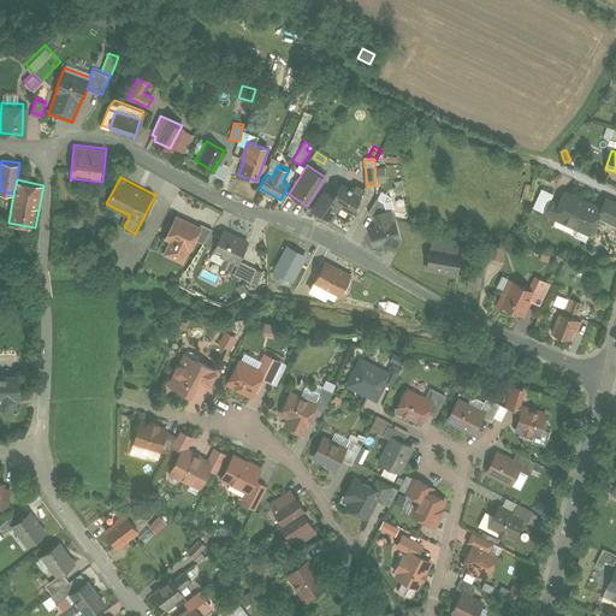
[(404,194),(402,179),(394,181),(396,195),(404,194)]
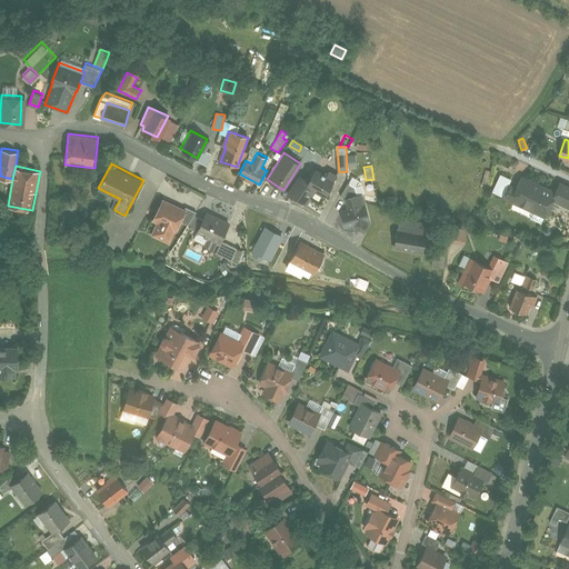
[(313,182),(310,188),(325,198),(333,185),(315,172),(309,180),(313,182)]
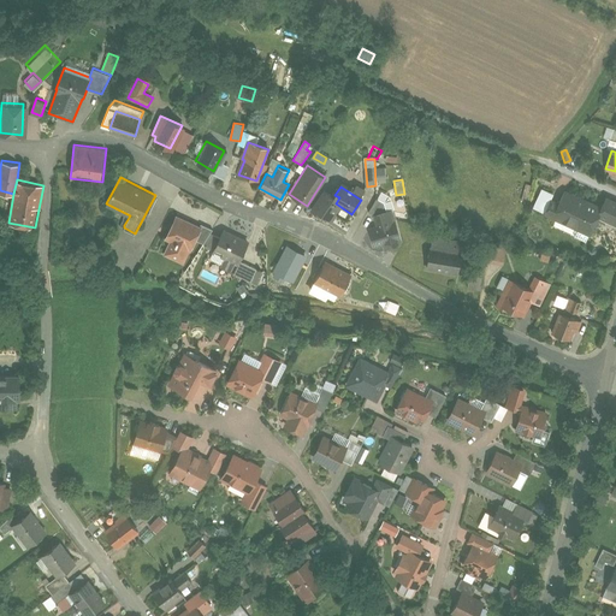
[(545,213),(552,197),(555,193),(542,187),(533,207),(545,213)]
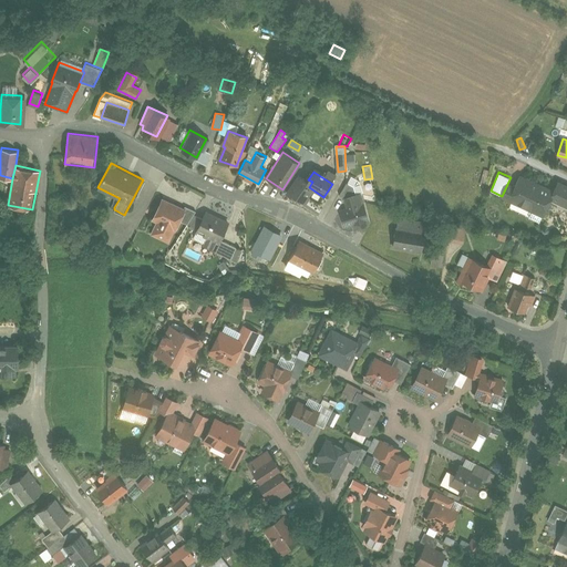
[(299,173),(287,192),(300,200),(309,187),(312,182),(308,179),(299,173)]
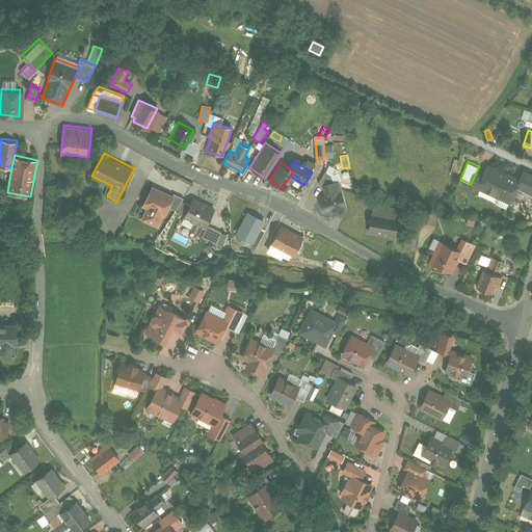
[(521,179),(487,164),(483,174),(477,170),(471,184),(471,185),(509,203),(516,187),(521,179)]
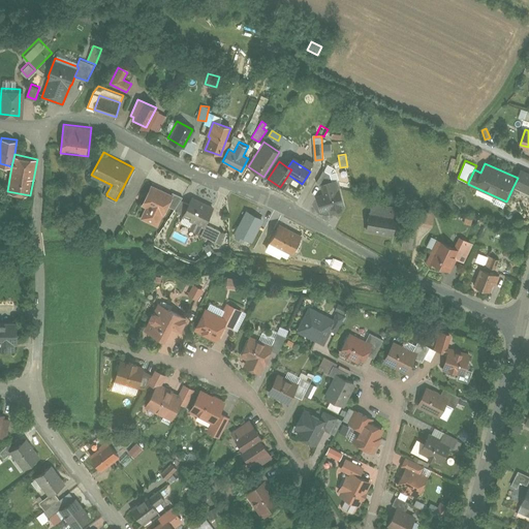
[(330,164),(317,183),(320,185),(321,184),(333,181),(339,180),(336,169),(330,164)]
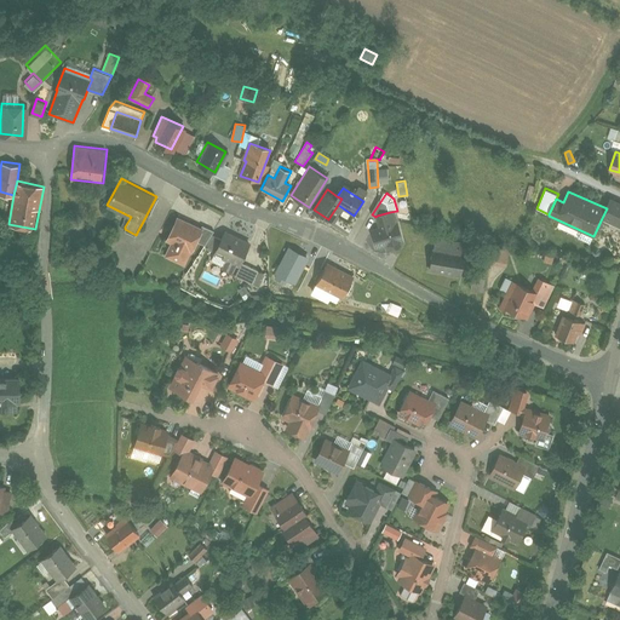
[(607,208),(602,218),(619,225),(619,206),(609,201),(607,208)]
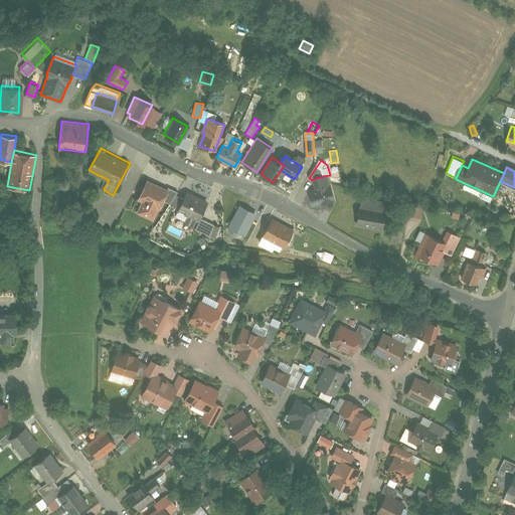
[(315,188),(326,185),(324,176),(313,179),(315,188)]
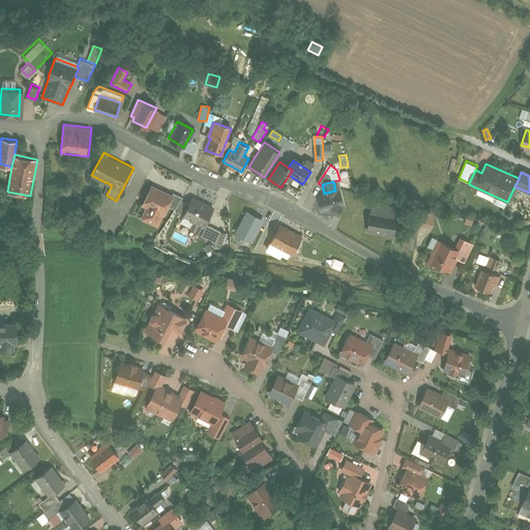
[(102,192),(107,194),(112,185),(108,183),(102,192)]
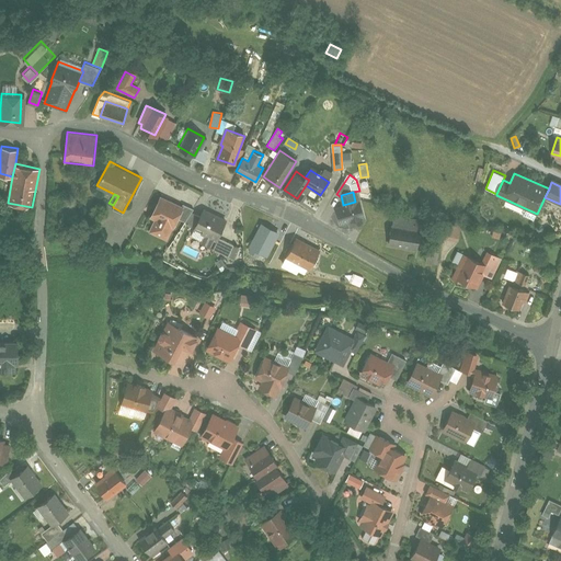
[(160,194),(150,217),(155,219),(149,230),(168,239),(184,205),(160,194)]
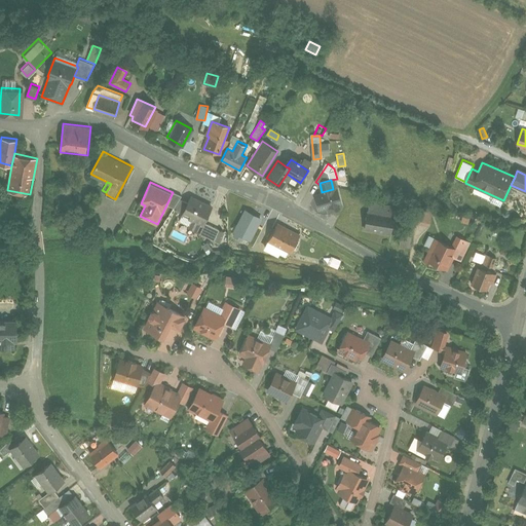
[(314,194),(320,211),(342,204),(338,188),(333,189),(322,192),(314,194)]
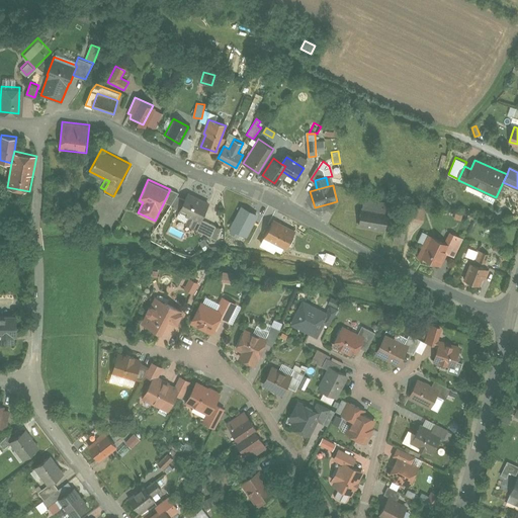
[(210,202),(189,191),(185,199),(180,209),(176,218),(187,223),(185,225),(193,229),(196,222),(200,224),(210,202)]
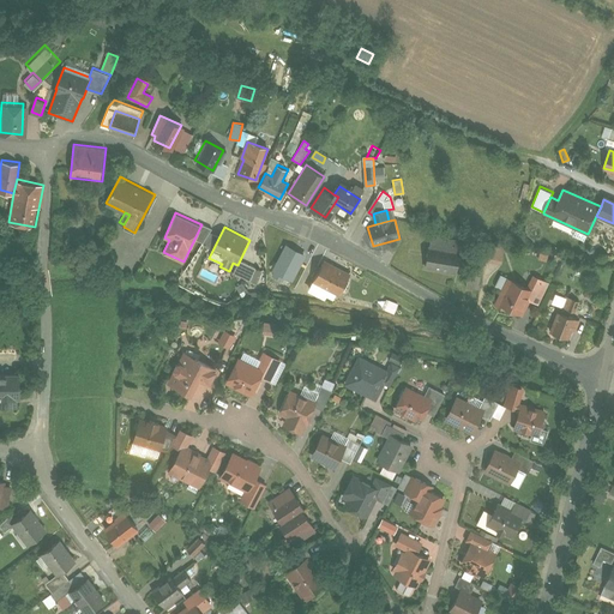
[(214,248),(220,236),(211,233),(205,244),(214,248)]
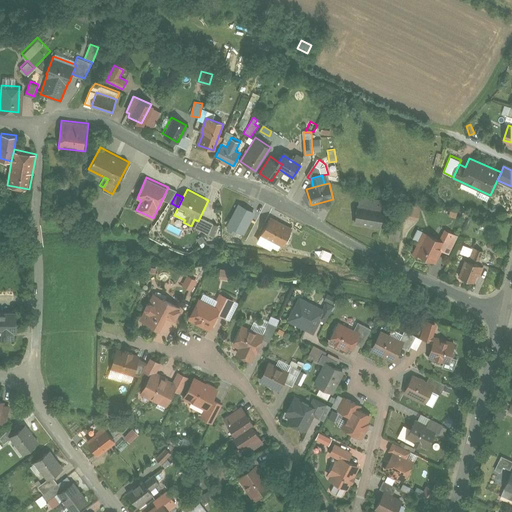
[(358,196),(354,224),(381,229),(385,200),(358,196)]
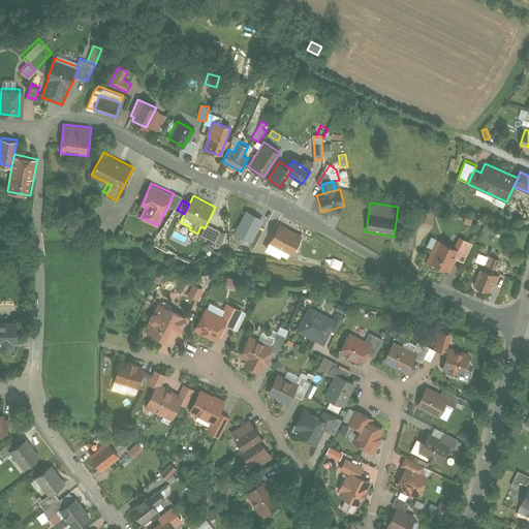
[(419,210),(419,225),(435,225),(435,210),(419,210)]
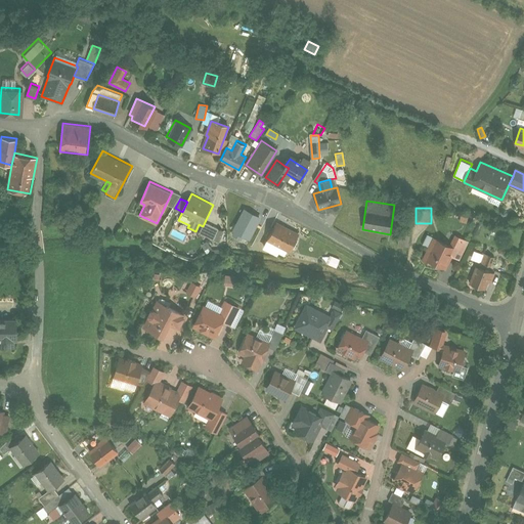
[(242,235),(251,239),(261,217),(244,209),(230,234),(239,239),(242,235)]
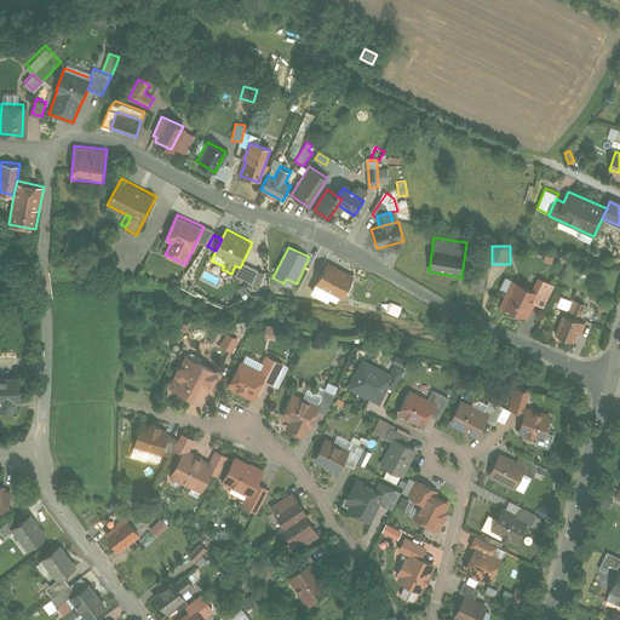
[(327,260),(314,281),(317,283),(333,292),(343,298),(352,281),(355,276),(327,260)]
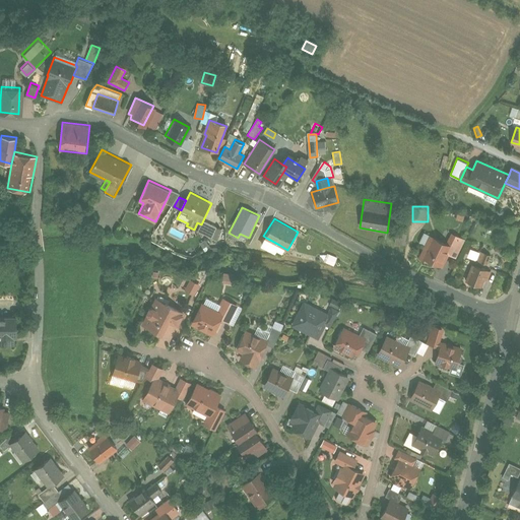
[(217,226),(205,220),(199,233),(212,238),(217,226)]
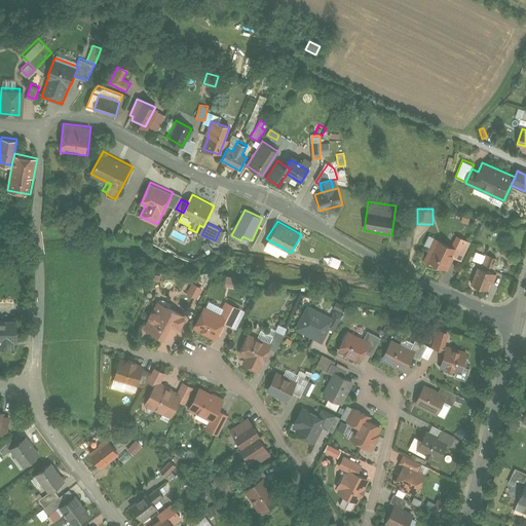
[(412,235),(413,228),(404,227),(402,234),(412,235)]
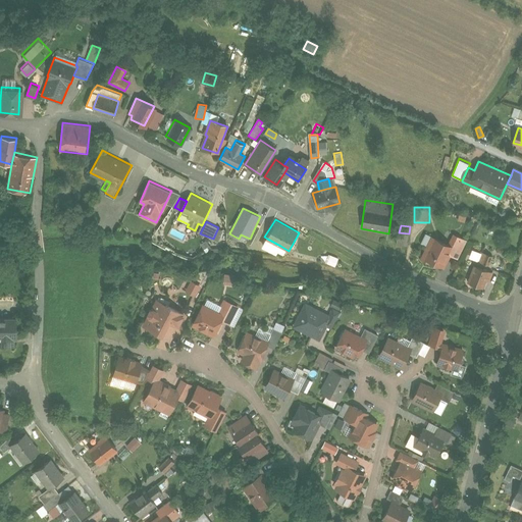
[(168,236),(184,243),(188,235),(172,228),(168,236)]
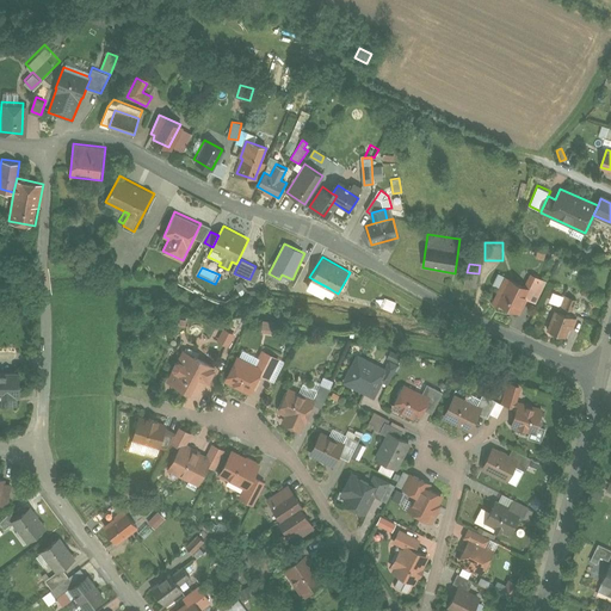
[(532,288),(530,295),(537,298),(547,279),(531,272),(528,278),(531,279),(528,285),(532,288)]
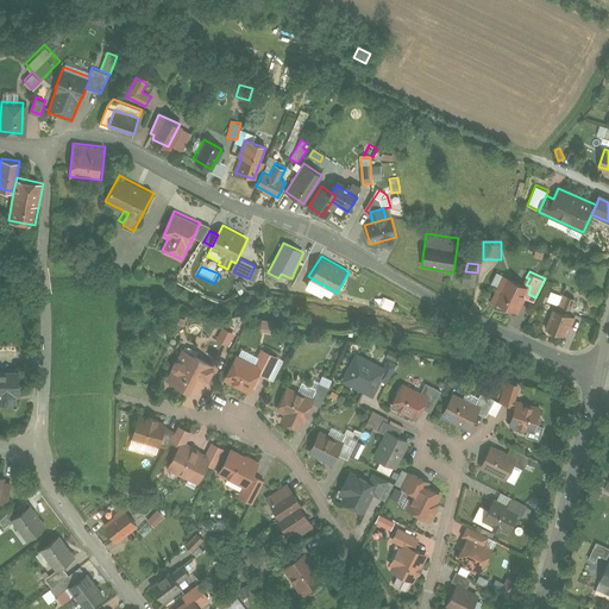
[(477,287),(478,274),(464,272),(463,286),(477,287)]
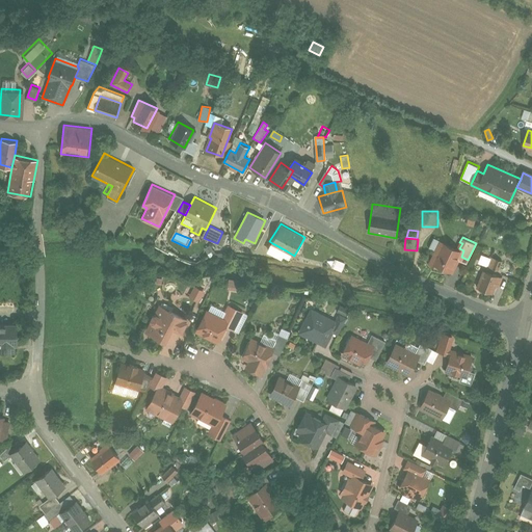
[(463,250),(440,239),(429,261),(453,273),(461,257),(463,250)]
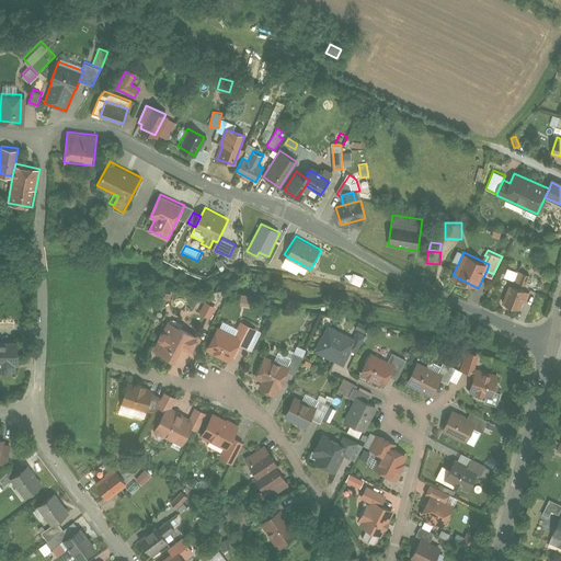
[(296,273),(301,264),(287,256),(283,264),(296,273)]
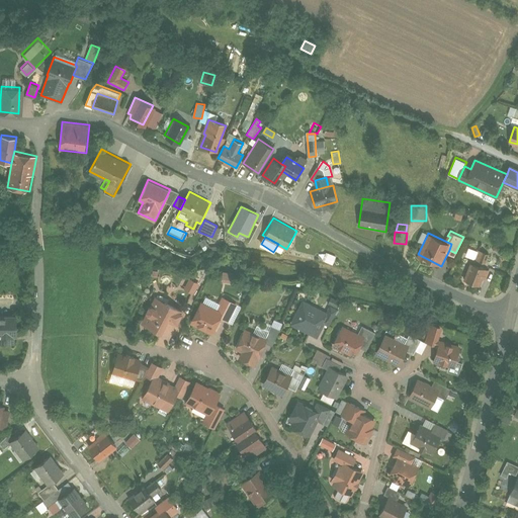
[(475,259),(478,250),(468,247),(465,255),(475,259)]
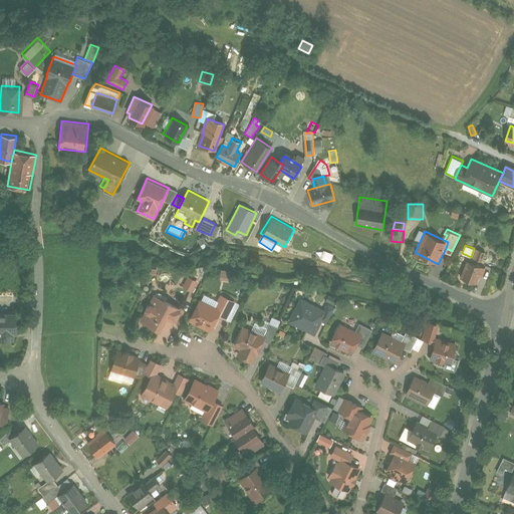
[(471,257),(481,261),(485,251),(475,247),(474,248),(471,257)]
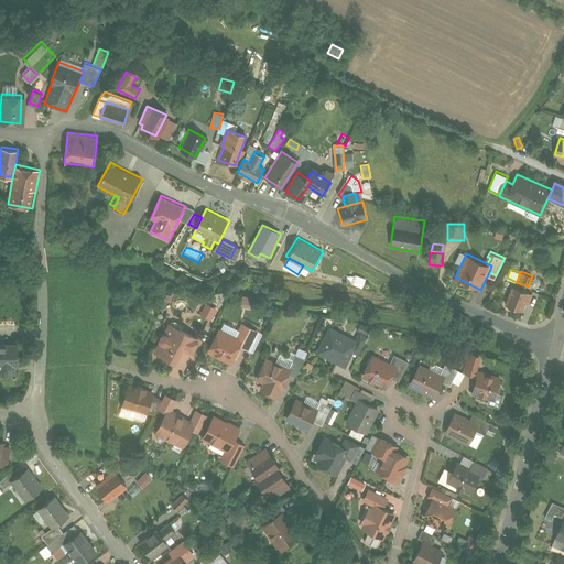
[(358,277),(351,273),(347,283),(354,286),(354,285),(358,277)]
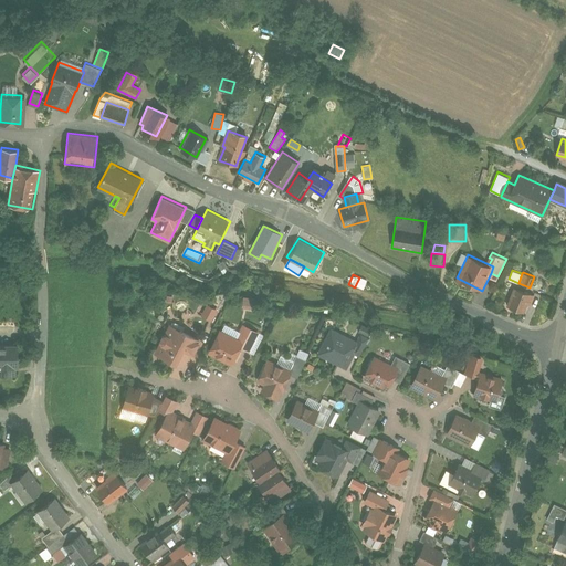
[(367,281),(359,278),(355,286),(365,290),(367,281)]
